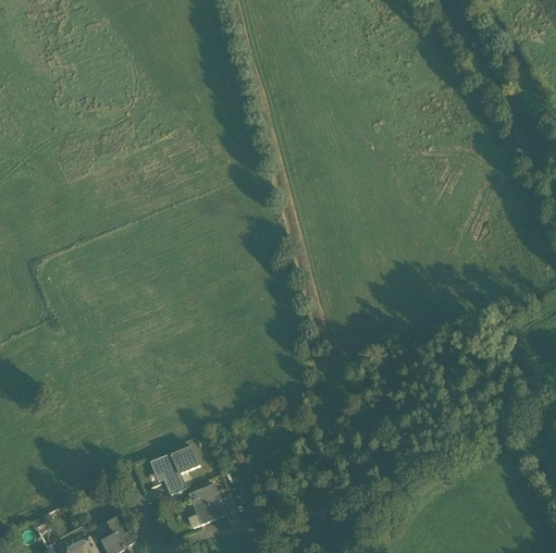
[(167,483),(167,484),(182,478),(180,472),(199,464),(192,445),(172,454),(171,453),(150,461),(158,480),(167,476),(170,482),(167,483)]
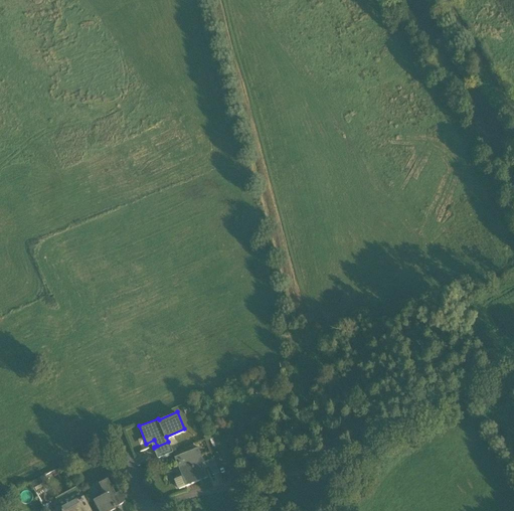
[(154,448),(157,456),(171,450),(168,442),(154,448)]
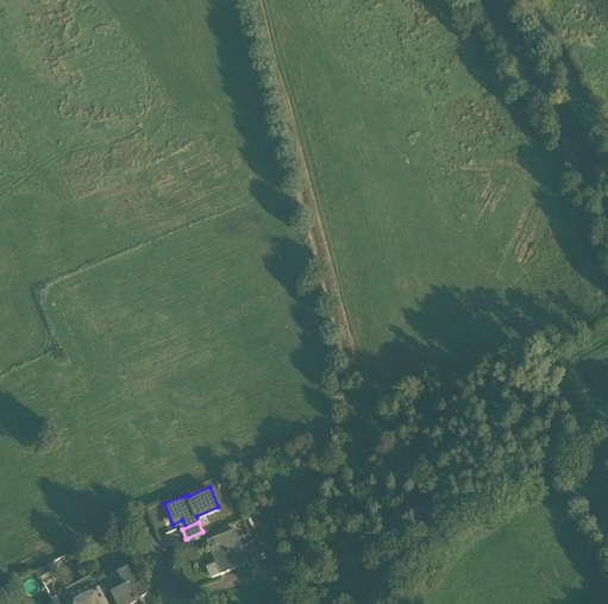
[(214,560),(219,572),(245,561),(242,552),(238,546),(242,545),(242,543),(234,527),(206,539),(214,560)]
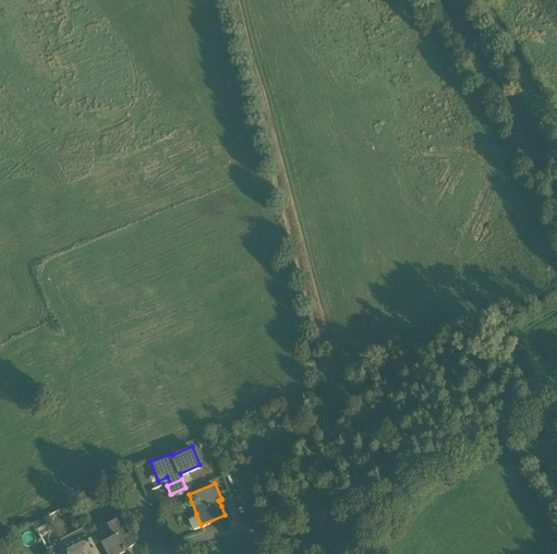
[(231,494),(221,498),(221,500),(218,501),(221,506),(227,504),(225,500),(232,497),(231,494)]
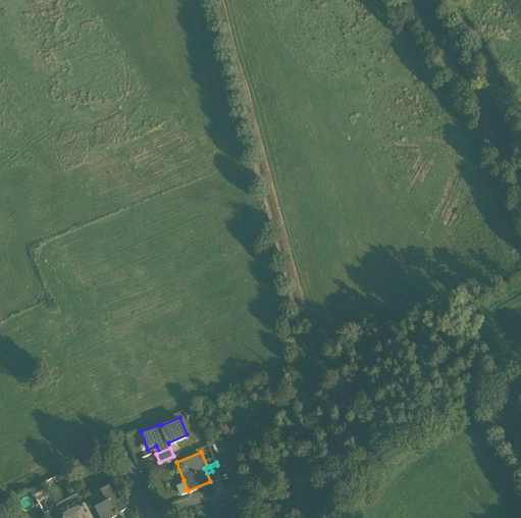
[(212,471),(215,479),(221,476),(217,465),(210,467),(212,471)]
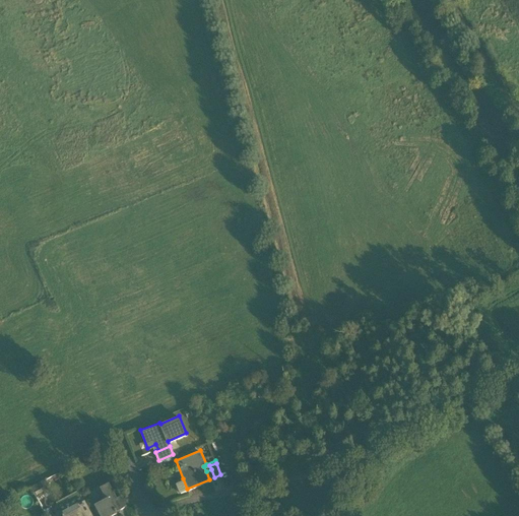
[(187,489),(183,478),(175,482),(179,492),(187,489)]
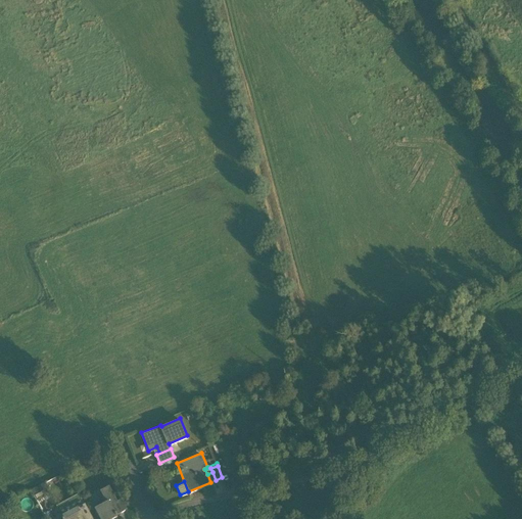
[(30,487),(33,493),(42,488),(39,482),(30,487)]
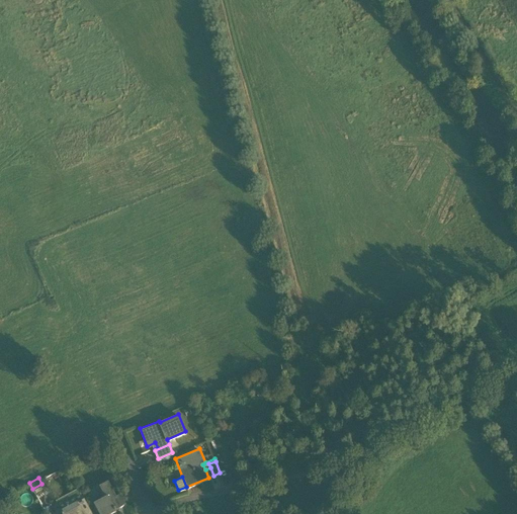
[(92,502),(97,513),(106,513),(114,510),(113,509),(117,506),(112,496),(114,495),(106,480),(97,485),(103,496),(92,502)]
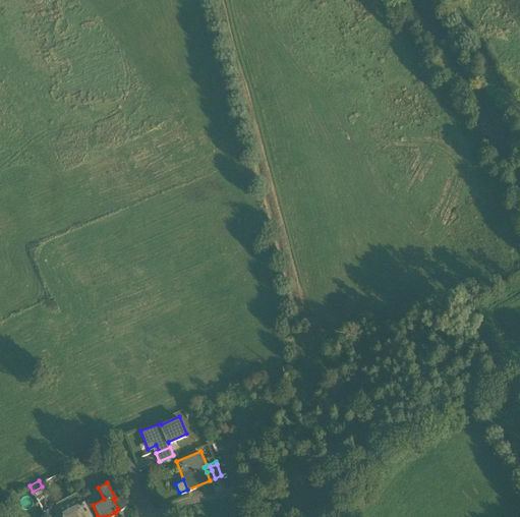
[(83,516),(78,507),(78,508),(76,504),(82,501),(77,490),(55,502),(62,516),(61,515),(60,516),(61,516),(60,516),(83,516)]
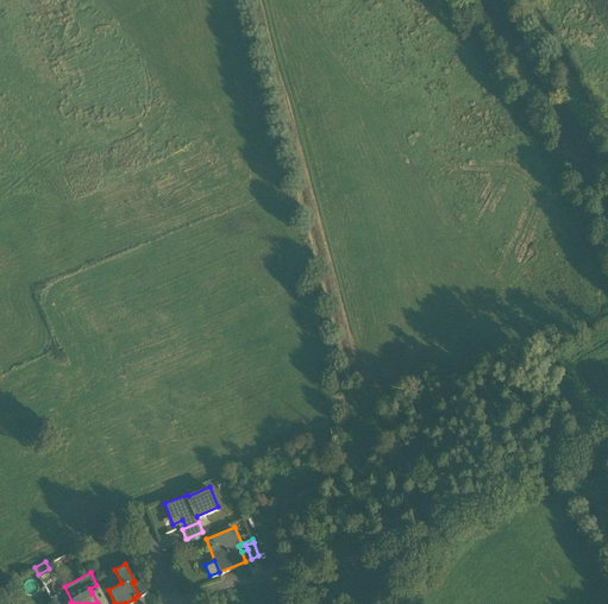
[(132,583),(138,595),(148,590),(140,578),(135,582),(132,583)]
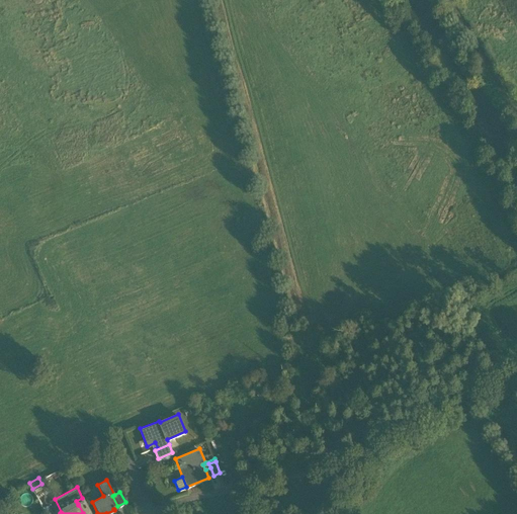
[(78,504),(83,513),(90,513),(82,498),(76,501),(78,505),(78,504)]
